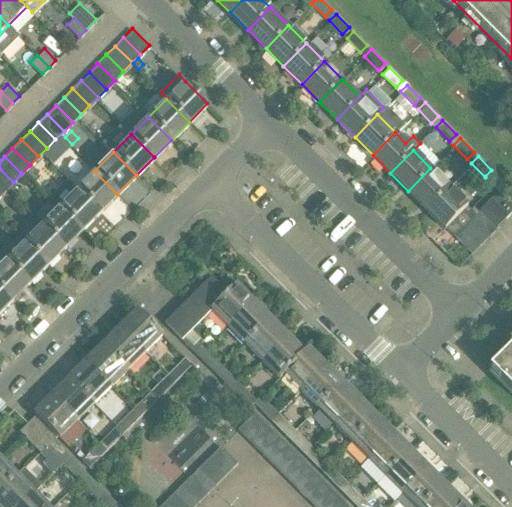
[(408,191),(426,209),(449,186),(430,168),(408,191)]
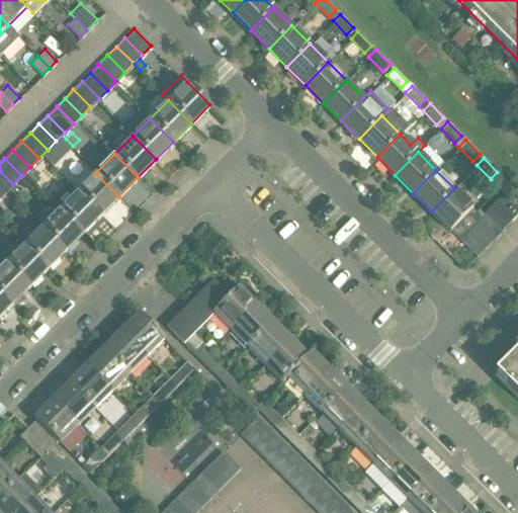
[(0,171),(0,187),(5,192),(13,184),(0,171)]
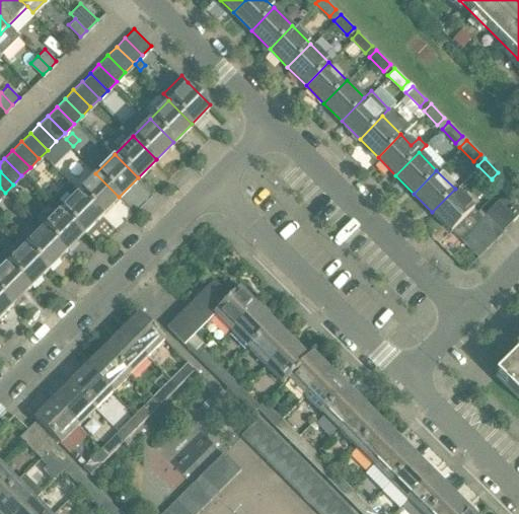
[(498,172),(492,178),(505,192),(511,186),(498,172)]
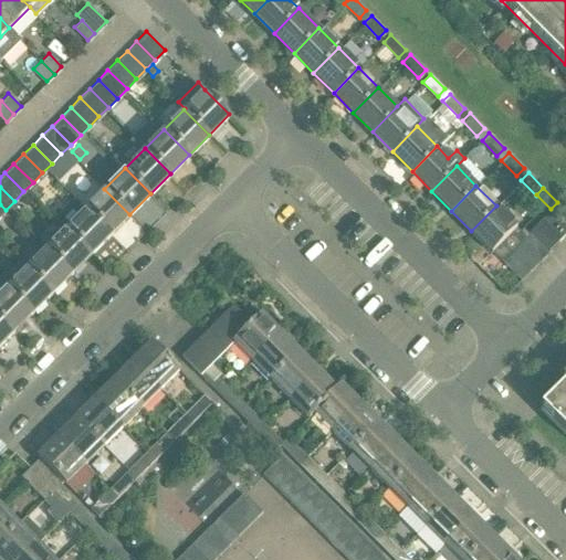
[(104,189),(84,209),(109,233),(129,214),(104,189)]
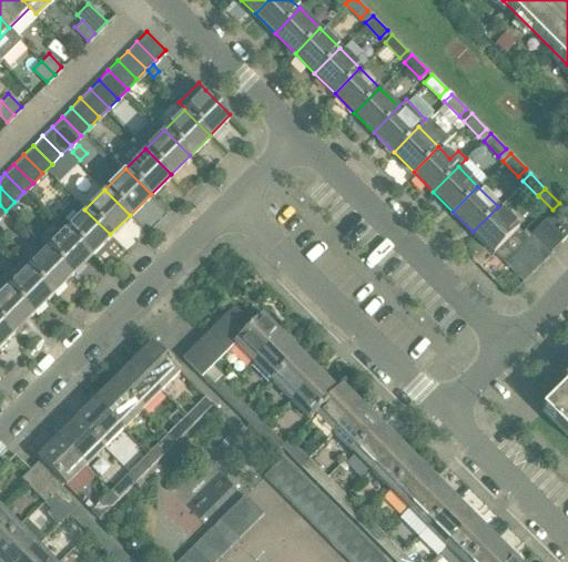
[(493,252),(494,249),(518,226),(498,206),(473,232),(493,252)]
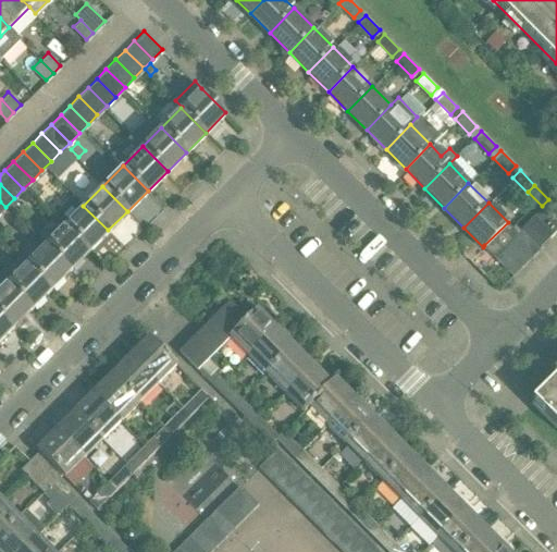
[(83,206),(64,224),(89,249),(108,230),(83,206)]
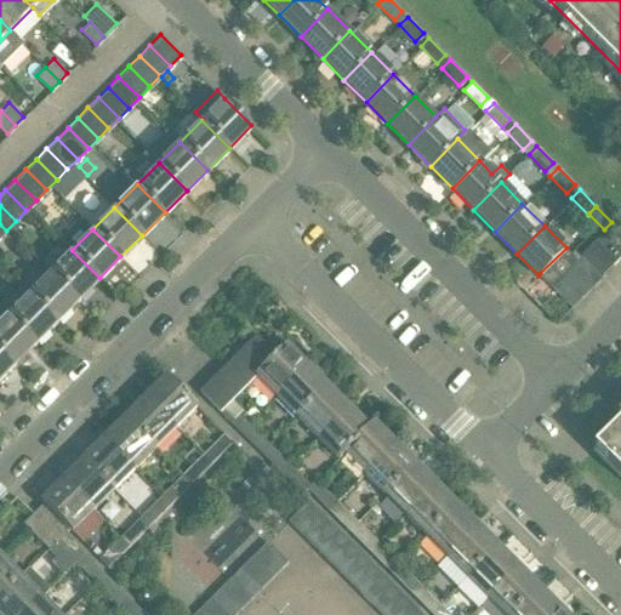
[(582,254),(602,273),(620,254),(620,248),(604,231),(581,252),(582,254)]
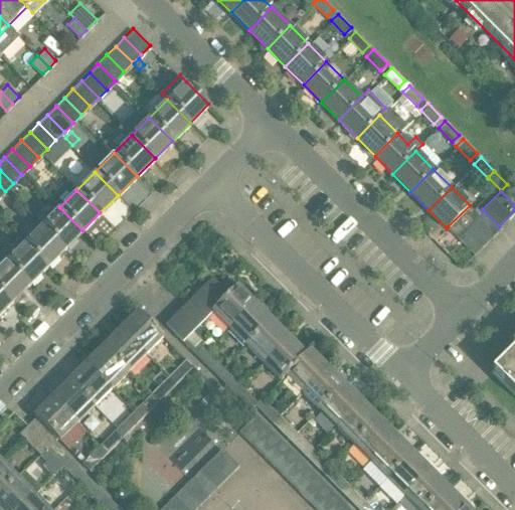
[(457,236),(466,227),(474,218),(476,217),(471,212),(473,209),(470,205),(448,226),(457,236)]
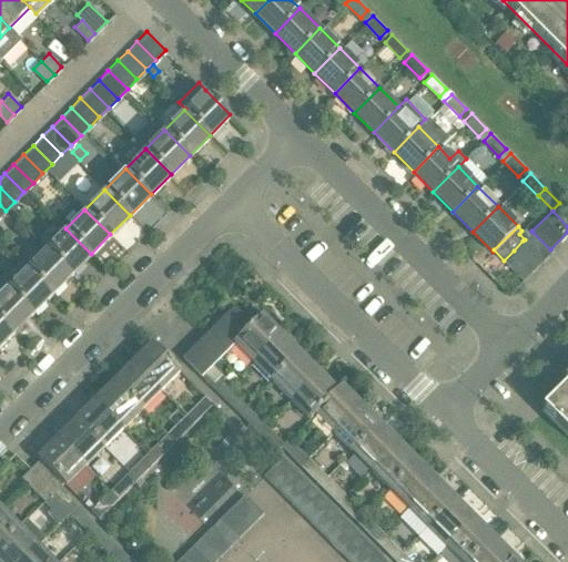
[(525,227),(521,231),(519,234),(525,239),(530,234),(525,227)]
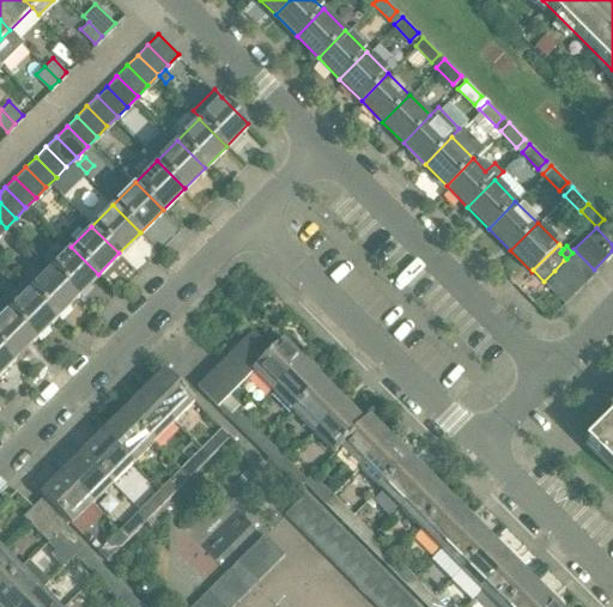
[(71,247),(49,268),(77,295),(98,274),(71,247)]
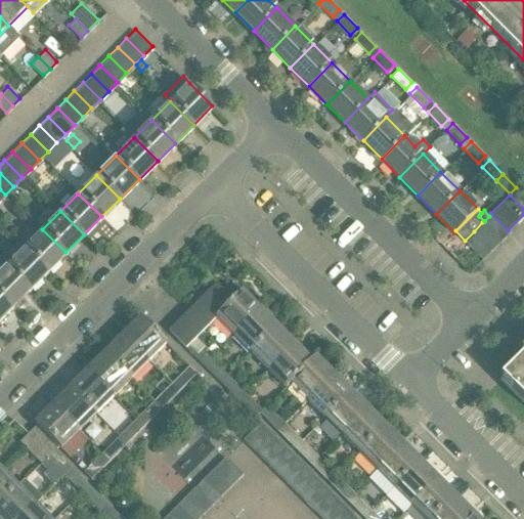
[(491,214),(489,216),(484,221),(482,222),(499,240),(509,231),(508,230),(491,214)]
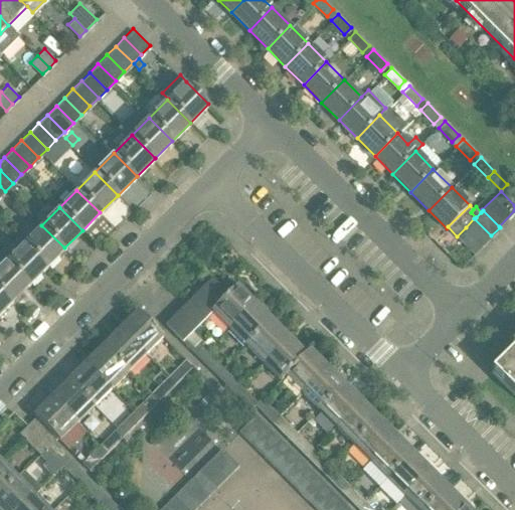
[(474,218),(466,227),(483,244),(491,235),(474,218)]
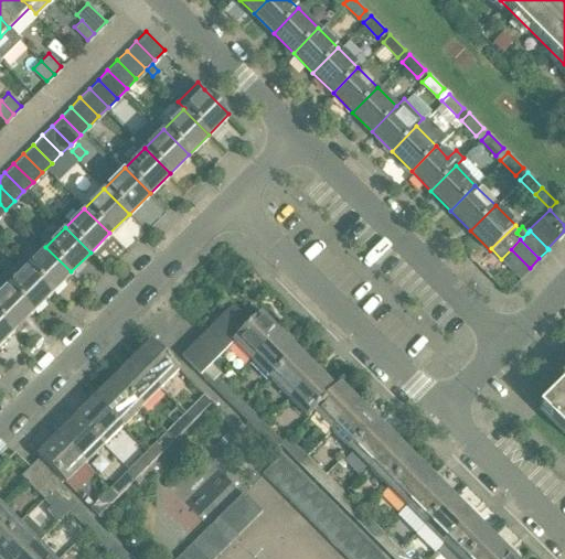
[(45,247),(27,266),(52,291),(71,271),(45,247)]
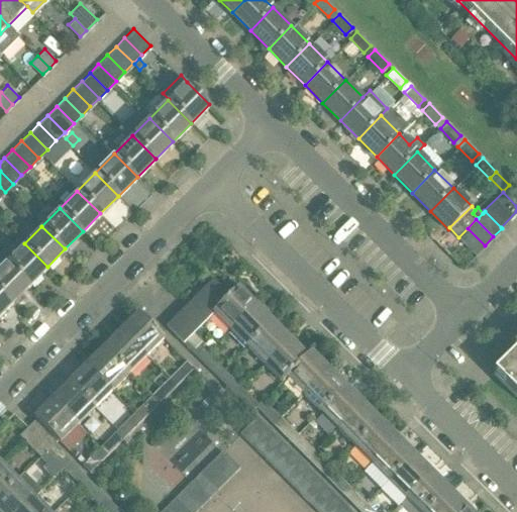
[(468,228),(458,237),(476,254),(485,245),(468,228)]
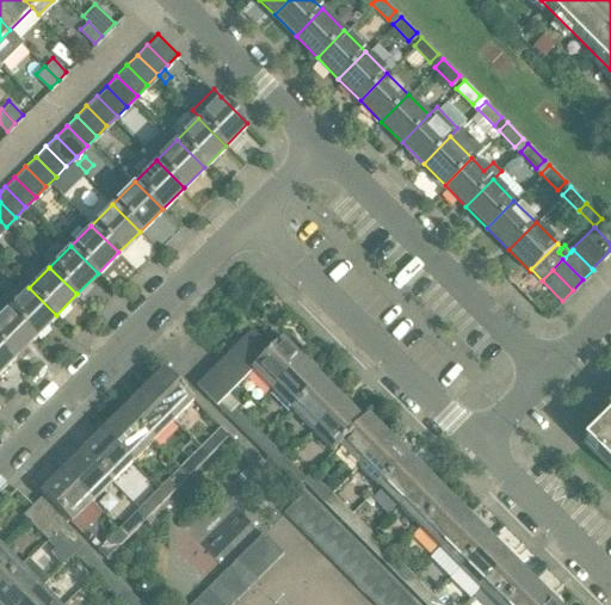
[(29,288),(7,309),(35,337),(56,315),(29,288)]
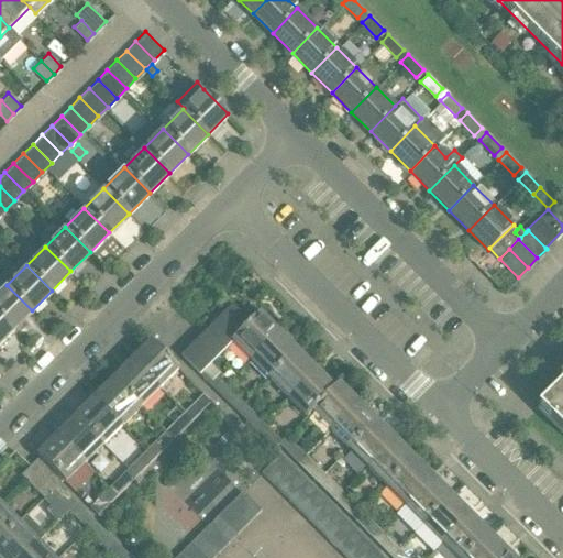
[(7,285),(0,292),(0,316),(13,329),(32,310),(7,285)]
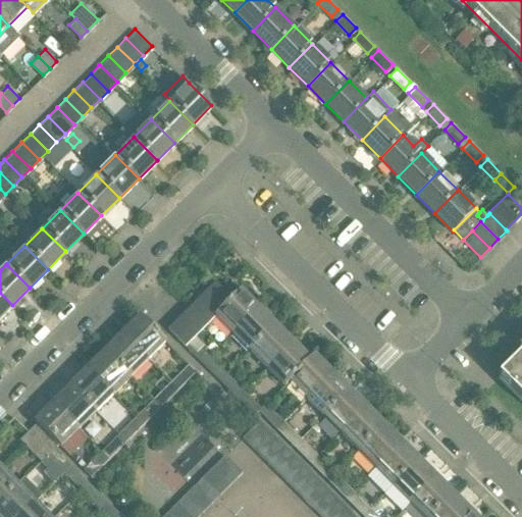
[(185,345),(215,314),(214,313),(230,297),(214,279),(167,327),(185,345)]
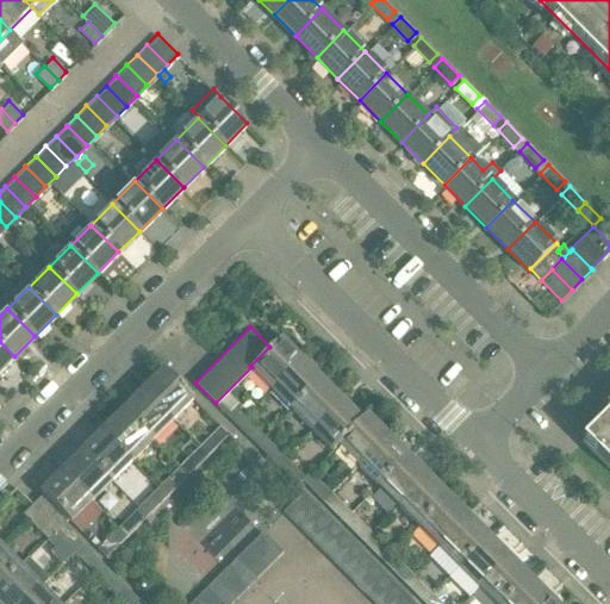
[(251,367),(271,387),(302,356),(280,336),(269,347),(250,366),(251,367)]
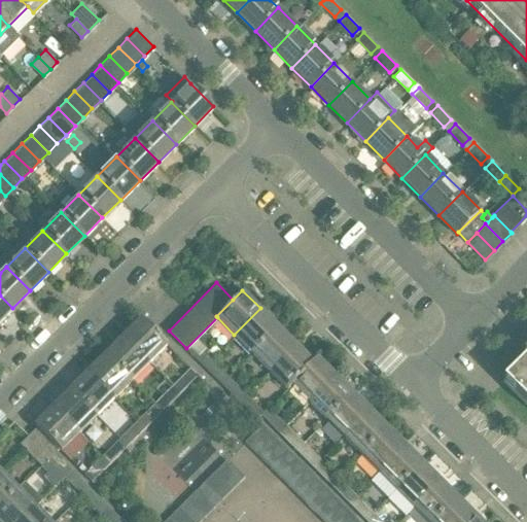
[(0,319),(12,308),(0,296),(0,319)]
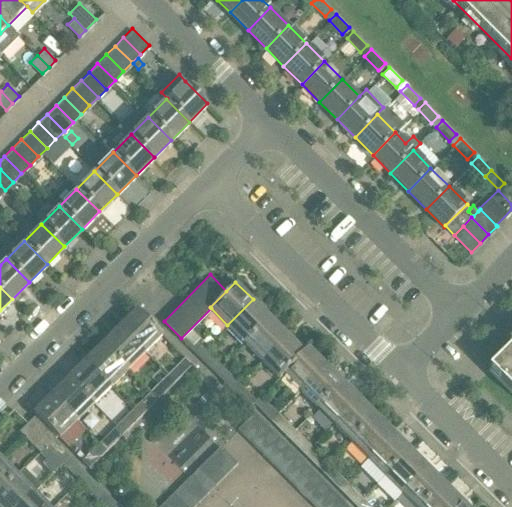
[(227,325),(244,342),(270,316),(253,299),(227,325)]
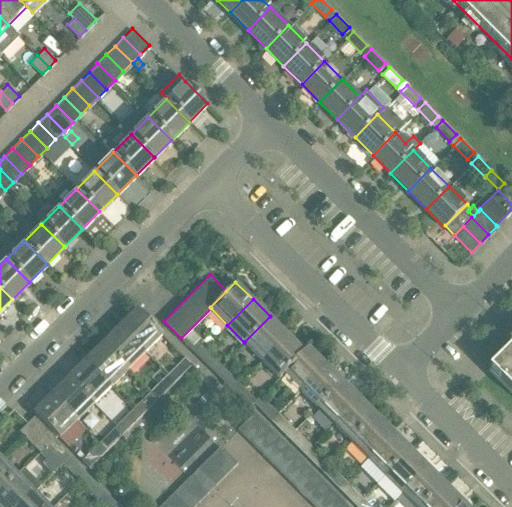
[(136,308),(119,325),(144,350),(161,333),(136,308)]
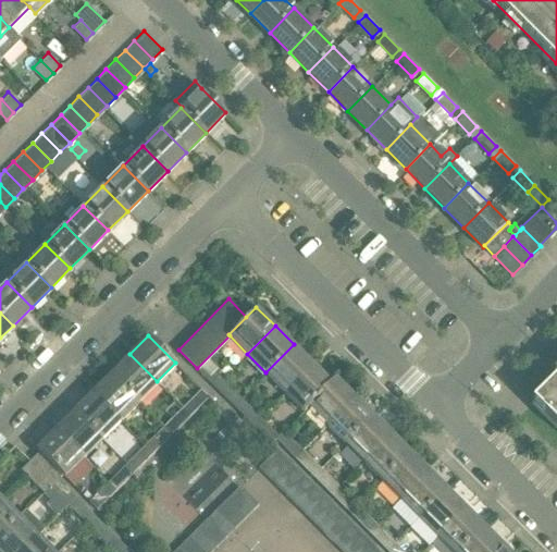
[(265,372),(285,391),(312,363),(294,344),(265,372)]
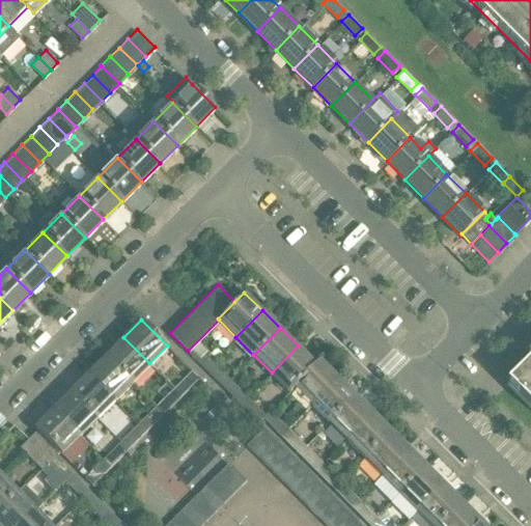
[(123,337),(106,355),(132,381),(149,363),(123,337)]
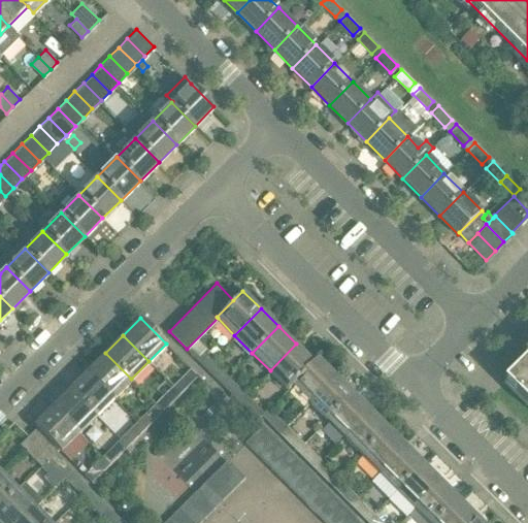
[(270,370),(287,388),(318,357),(312,361),(296,344),(270,370)]
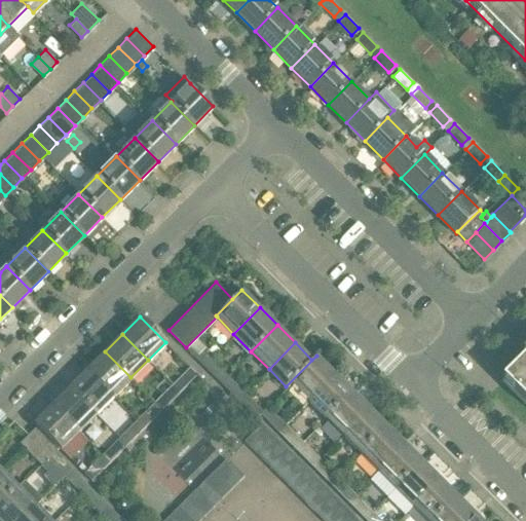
[(192,354),(203,364),(211,357),(199,345),(192,354)]
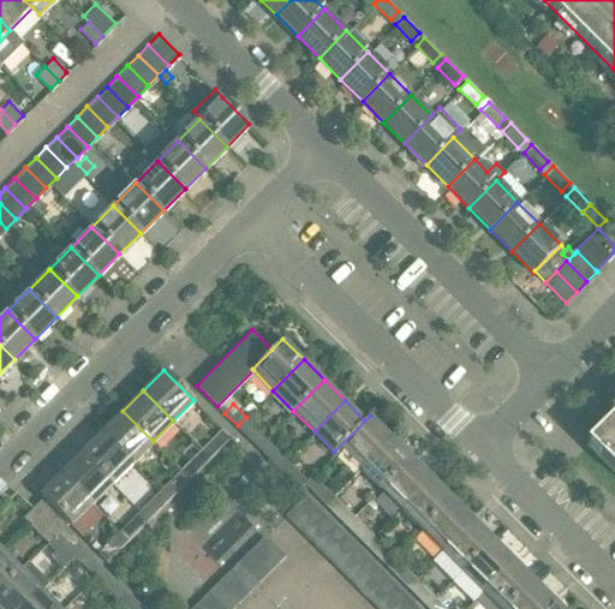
[(123,411),(102,431),(133,461),(153,441),(123,411)]
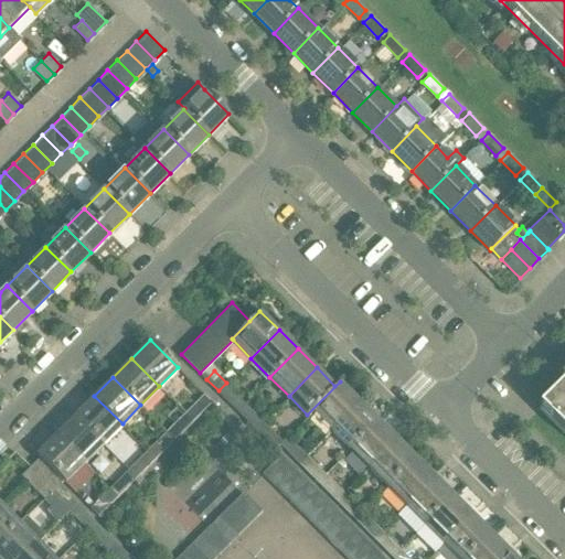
[(564,378),(539,406),(564,431),(564,378)]
